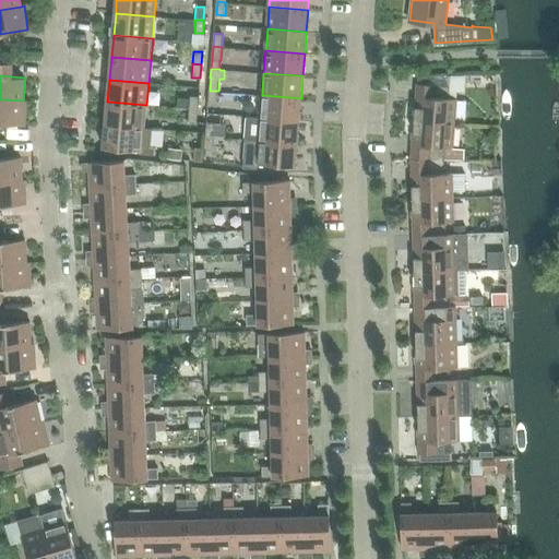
[(455,123),(458,98),(450,98),(451,86),(417,83),(415,120),(455,123)]
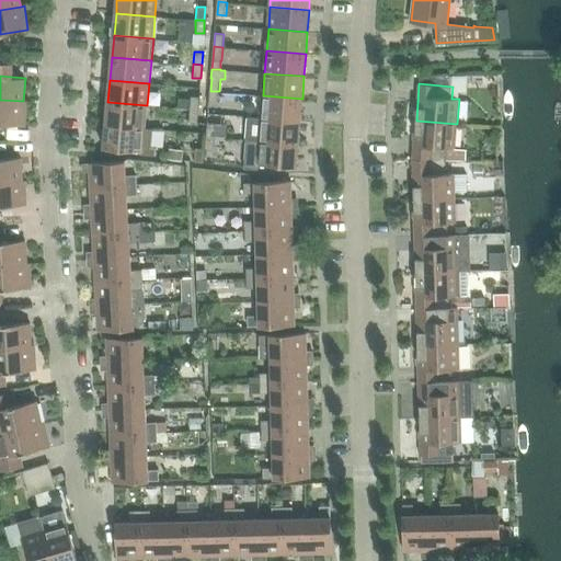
[(218,104),(219,91),(210,91),(209,104),(218,104)]
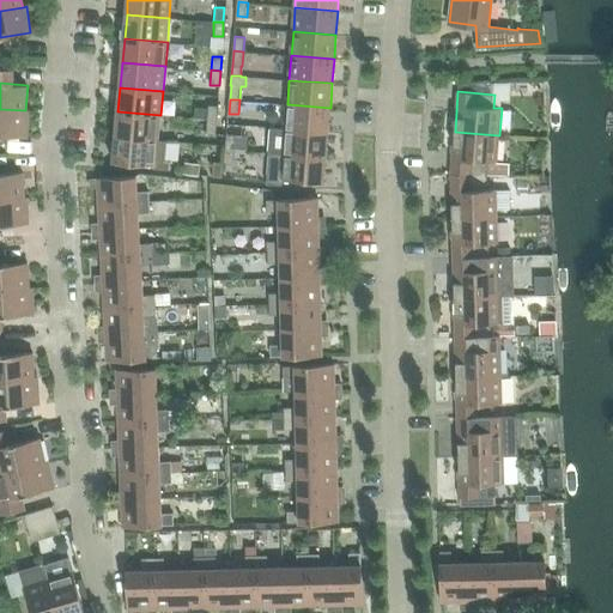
[(208,104),(208,119),(218,120),(218,105),(208,104)]
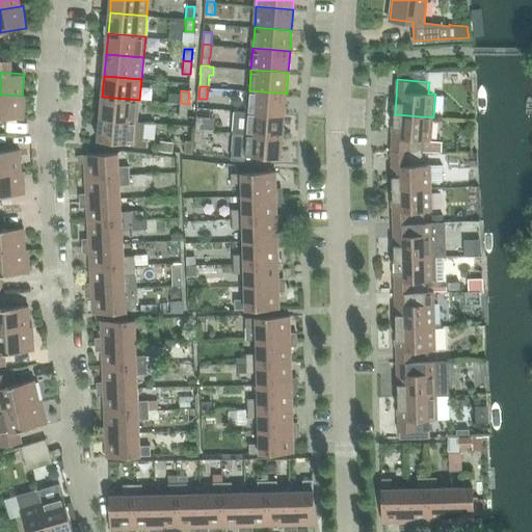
[(249,90),(247,111),(285,114),(287,94),(249,90)]
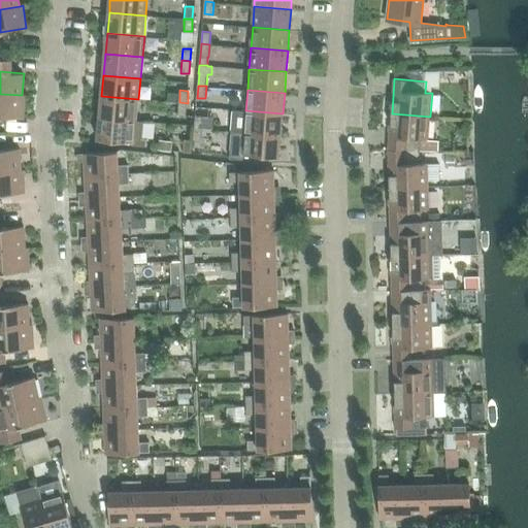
[(22,95),(0,94),(0,116),(24,118),(25,95),(22,95)]
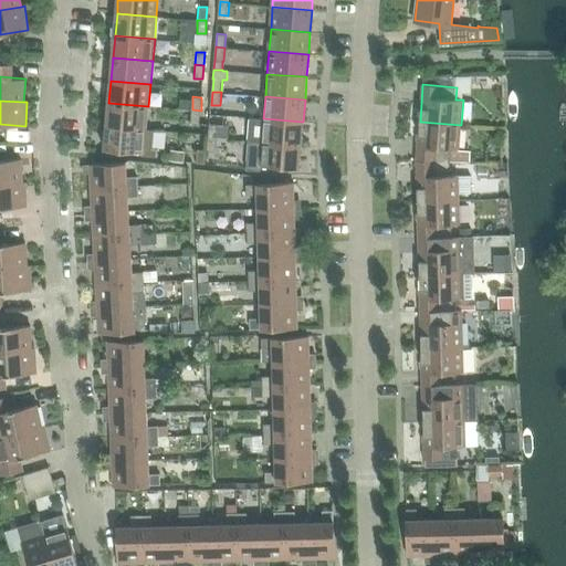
[(108,103),(107,125),(146,128),(148,106),(108,103)]
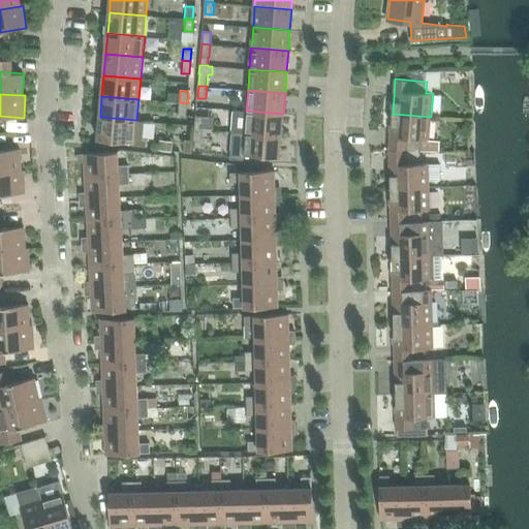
[(180,102),(179,115),(187,116),(188,103),(180,102)]
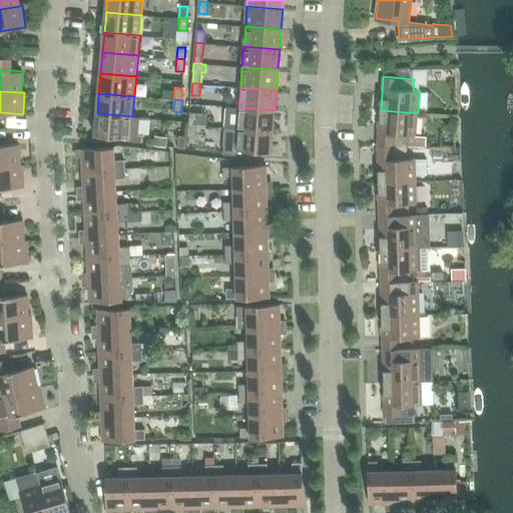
[(224,127),(225,127),(236,128),(273,131),(275,110),(238,107),(225,106),(224,127)]
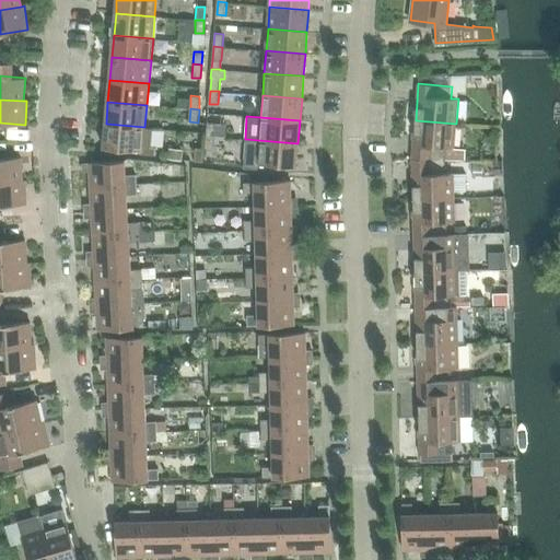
[(416,120),(412,159),(445,160),(453,160),(454,148),(456,124),(416,120)]
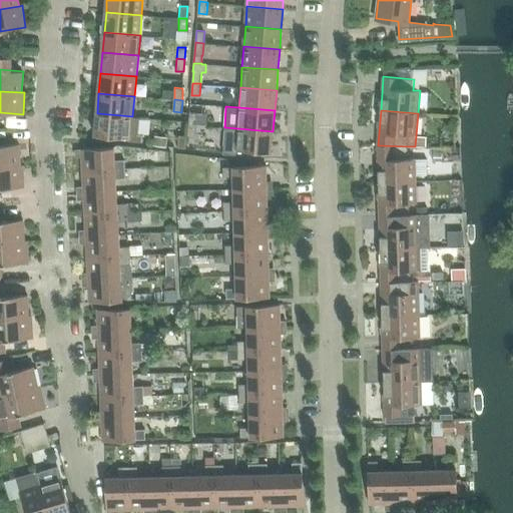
[(190,111),(189,123),(196,124),(197,112),(190,111)]
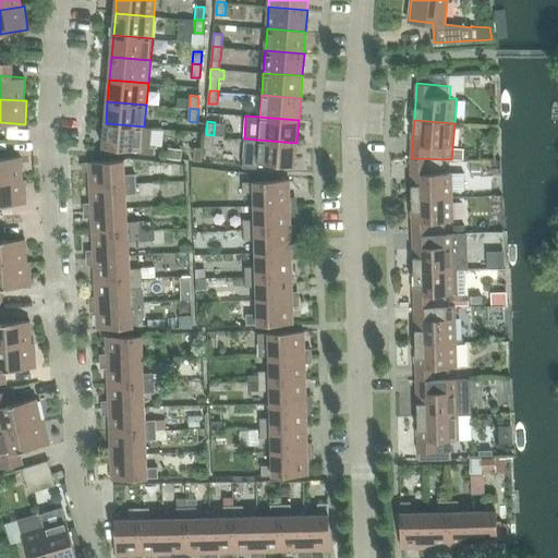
[(152,128),(144,126),(106,123),(104,147),(141,150),(140,153),(155,154),(156,146),(149,145),(152,128)]
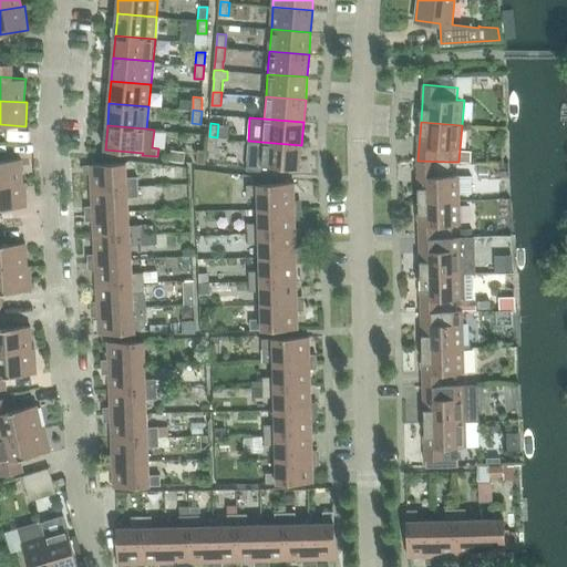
[(209,136),(207,150),(216,151),(217,137),(209,136)]
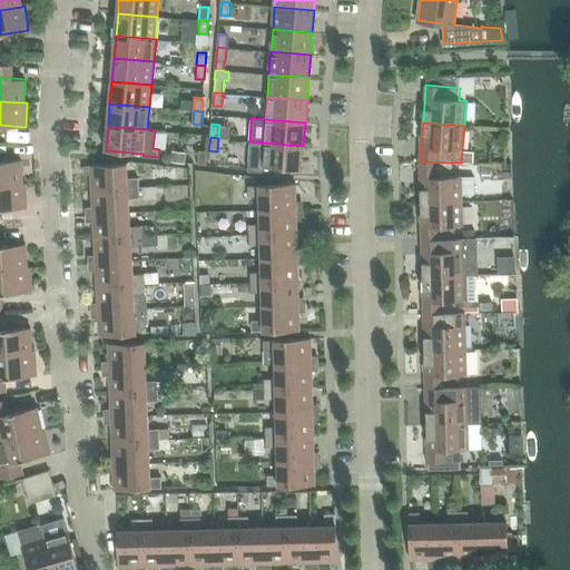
[(266,172),(266,166),(302,169),(303,146),(263,143),(251,141),(248,170),(266,172)]
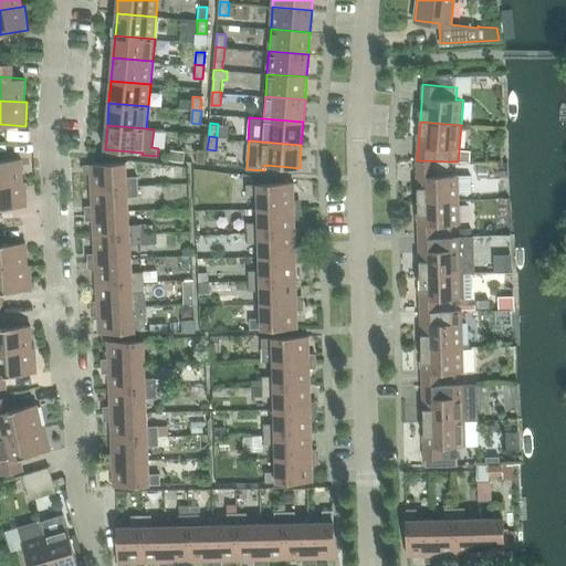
[(206,164),(207,149),(198,149),(197,163),(206,164)]
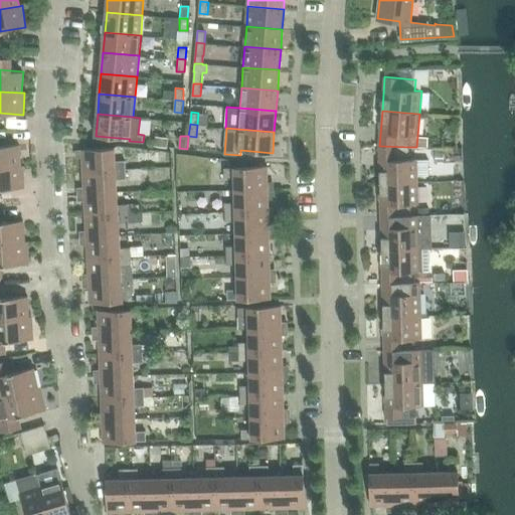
[(0,167),(20,166),(20,165),(19,144),(0,145),(0,167)]
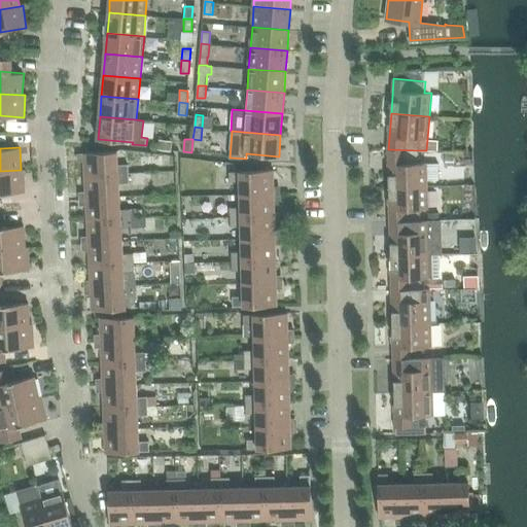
[(438,180),(438,164),(427,164),(427,163),(419,163),(419,150),(388,149),(389,186),(427,185),(427,180),(438,180)]
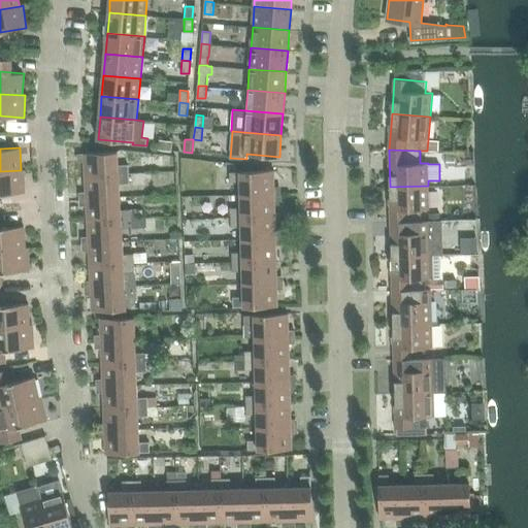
[(85,161),(86,176),(129,174),(129,164),(119,165),(118,152),(85,153),(79,154),(79,161),(85,161)]
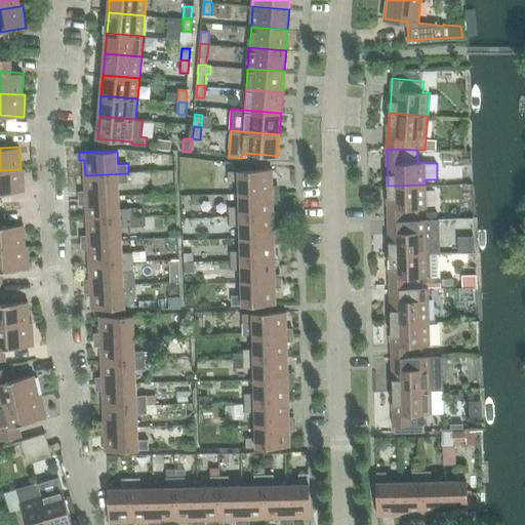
[(0,170),(0,192),(25,191),(24,168),(21,168),(21,169),(0,170)]
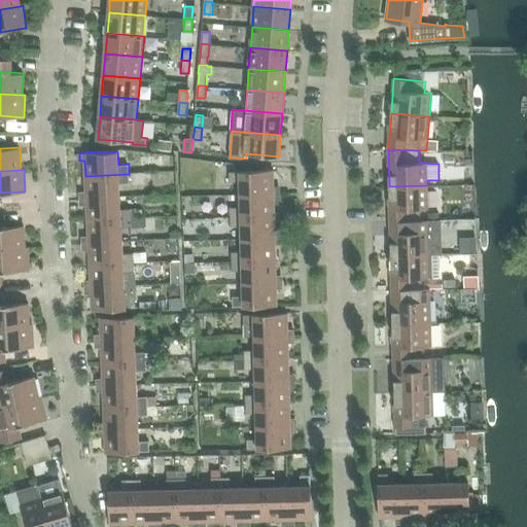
[(274,170),(240,171),(240,172),(230,172),(230,181),(240,181),(241,195),(279,194),(279,186),(274,186),(274,170)]
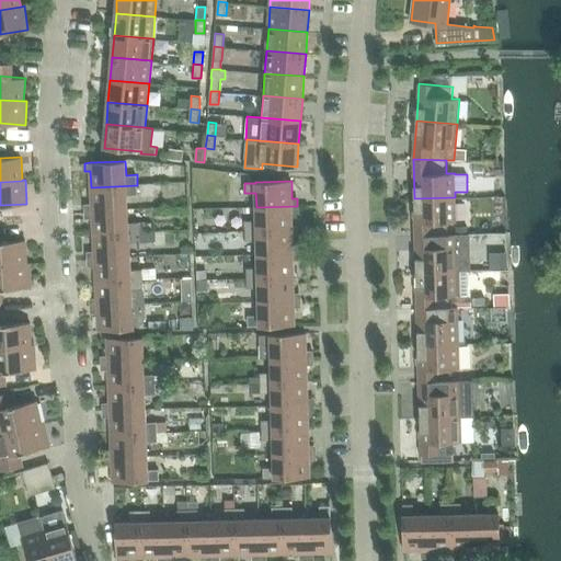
[(138,194),(137,185),(91,187),(92,204),(87,204),(87,212),(128,209),(127,195),(138,194)]
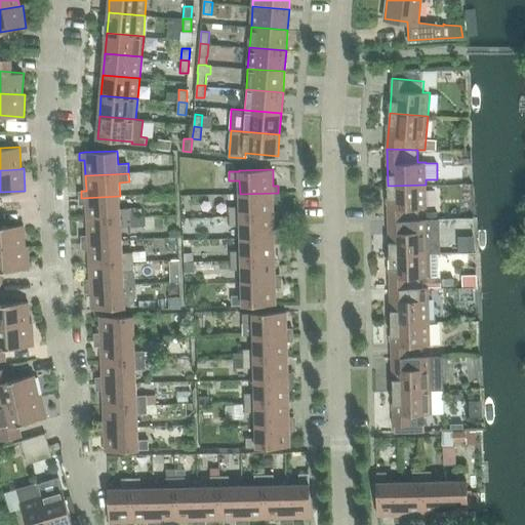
[(388,186),(389,220),(419,219),(419,208),(427,208),(426,185),(388,186)]
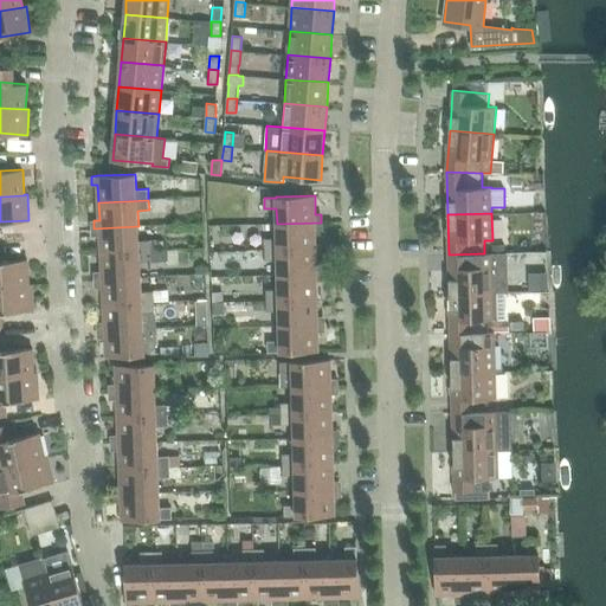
[(321,230),(321,223),(277,224),(277,238),(265,238),(265,249),(316,247),(315,230),(321,230)]
